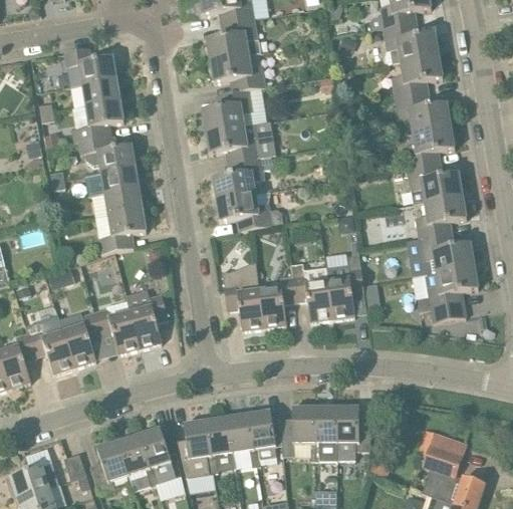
[(200,0),(202,15),(219,13),(221,24),(254,19),(251,0),(200,0)]
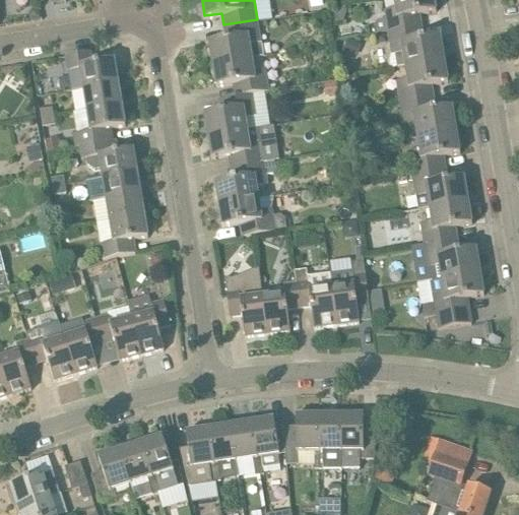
[(376,31),(388,29),(420,23),(418,11),(436,9),(434,0),(394,0),(395,5),(384,7),(385,14),(378,15),(374,21),(376,31)]
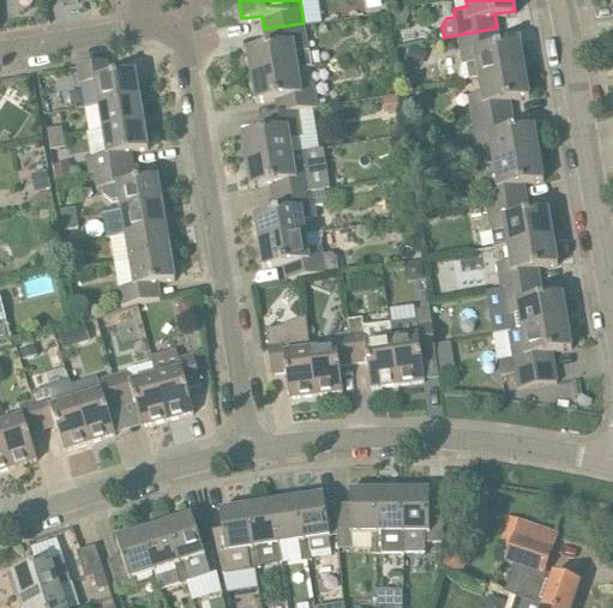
[(251,73),(296,65),(310,62),(304,23),(264,29),(266,43),(246,46),(251,73)]
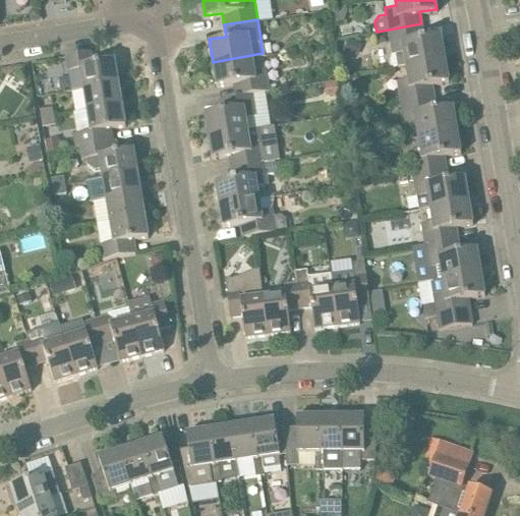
[(423,36),(421,23),(389,30),(392,52),(390,59),(394,65),(405,63),(445,56),(441,33),(423,36)]
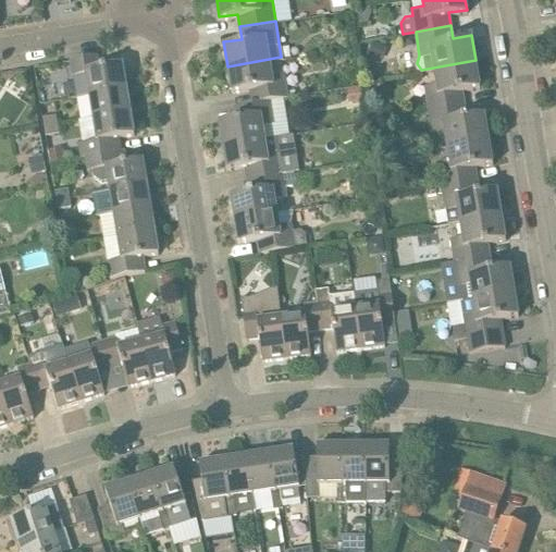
[(382,56),(387,44),(373,37),(368,49),(382,56)]
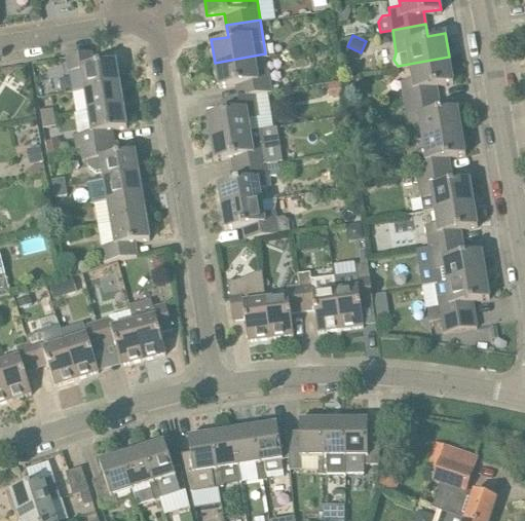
[(91,62),(89,50),(66,54),(68,66),(80,64),(83,86),(118,80),(115,58),(91,62)]
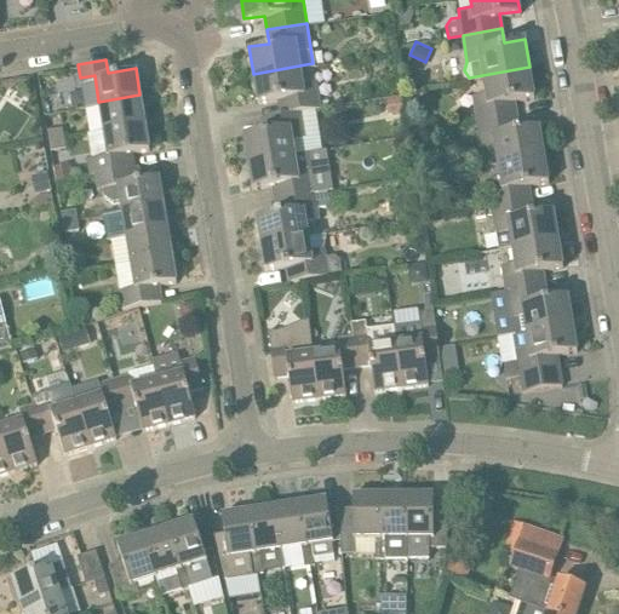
[(302,81),(299,66),(253,74),(258,101),(278,97),(280,112),(301,108),(319,105),(315,79),(302,81)]
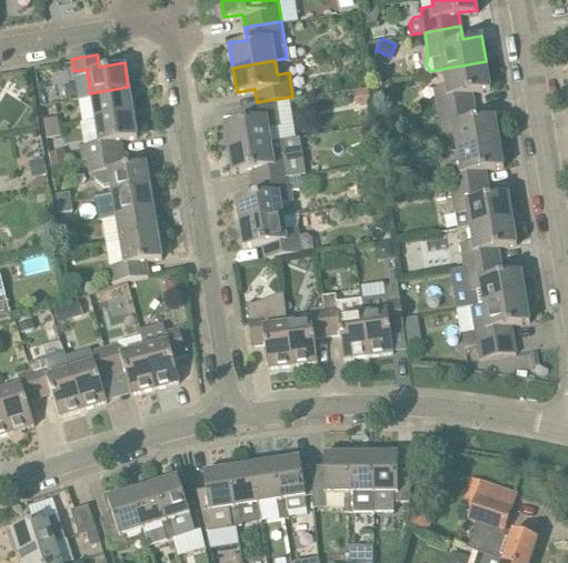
[(438,110),(474,103),(471,90),(490,87),(486,61),(442,69),(446,83),(434,86),(438,110)]
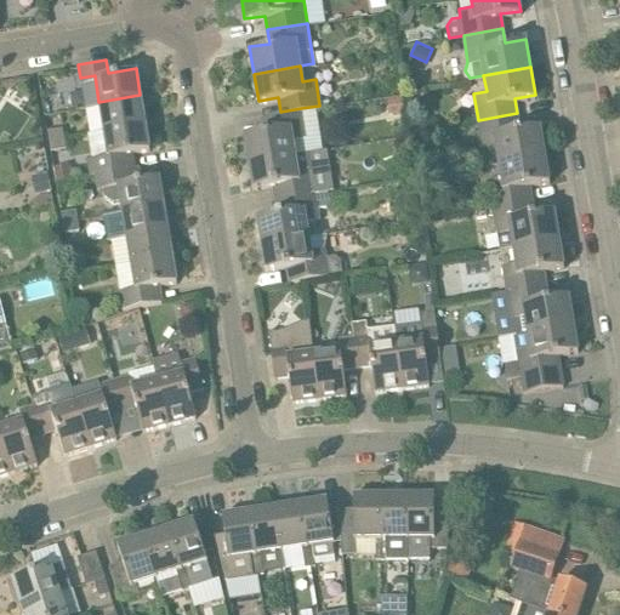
[(390,110),(405,108),(403,94),(387,95),(390,110)]
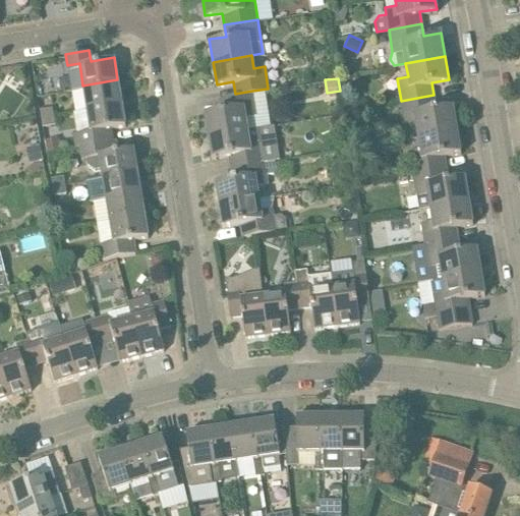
[(118,83),(117,79),(82,86),(87,107),(121,102),(124,102),(121,82),(118,83)]
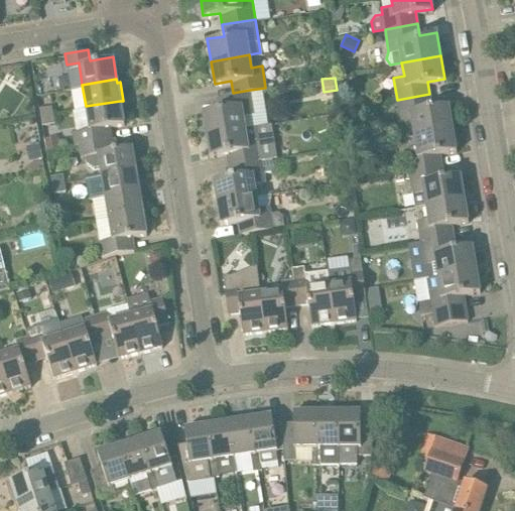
[(206,132),(245,126),(242,114),(253,112),(250,90),(233,93),(217,95),(219,108),(203,110),(206,132)]
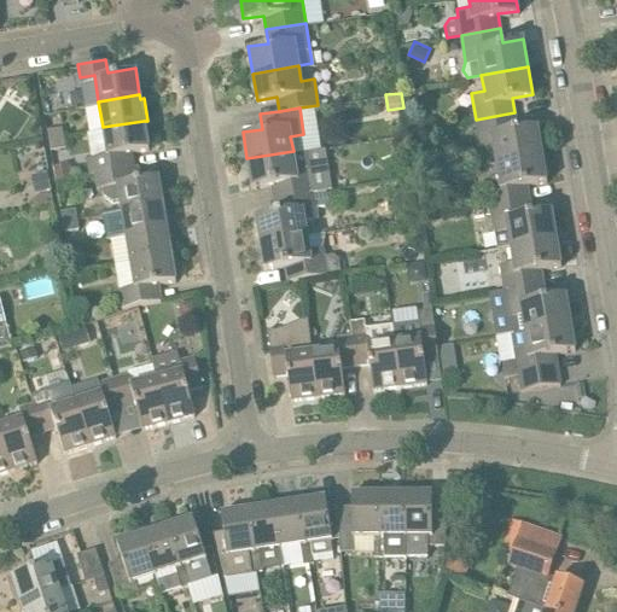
[(517,127),(514,112),(476,120),(479,145),(493,144),(495,159),(541,151),(537,123),(517,127)]
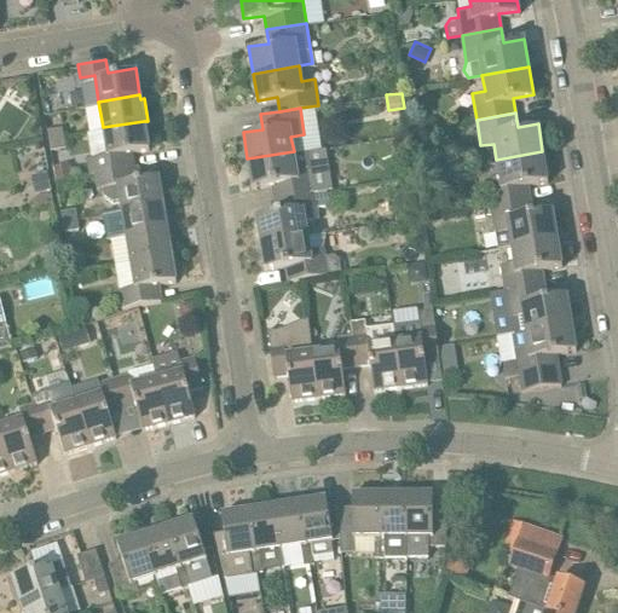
[(90,171),(96,171),(136,163),(133,150),(148,148),(144,121),(103,127),(108,154),(87,157),(90,171)]
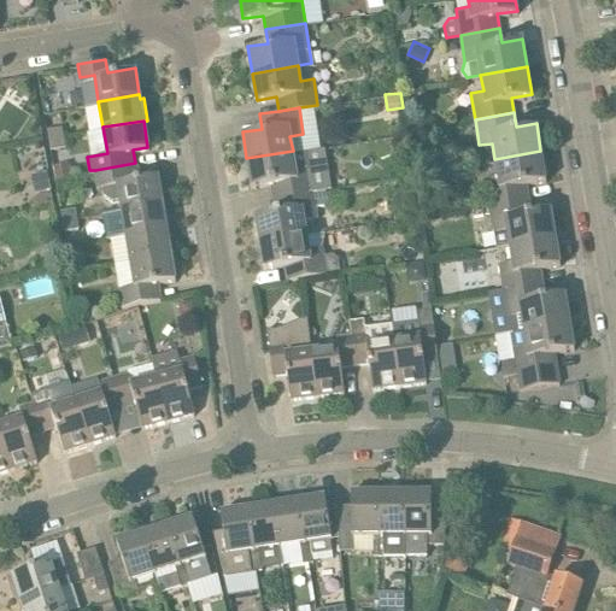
[(48,136),(64,134),(62,122),(47,124),(48,136)]
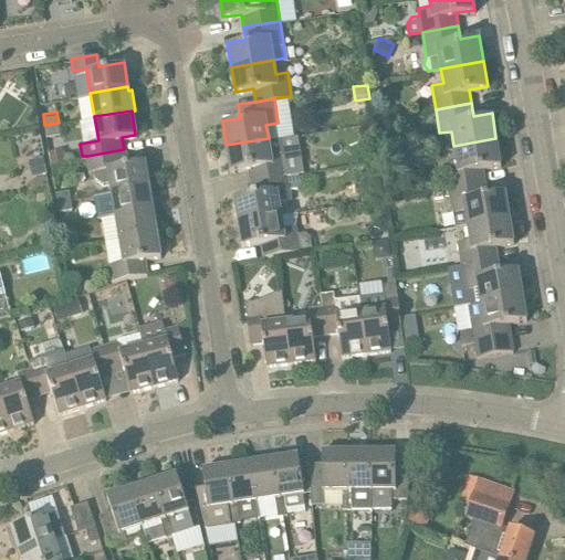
[(45,133),(60,130),(59,123),(44,125),(45,133)]
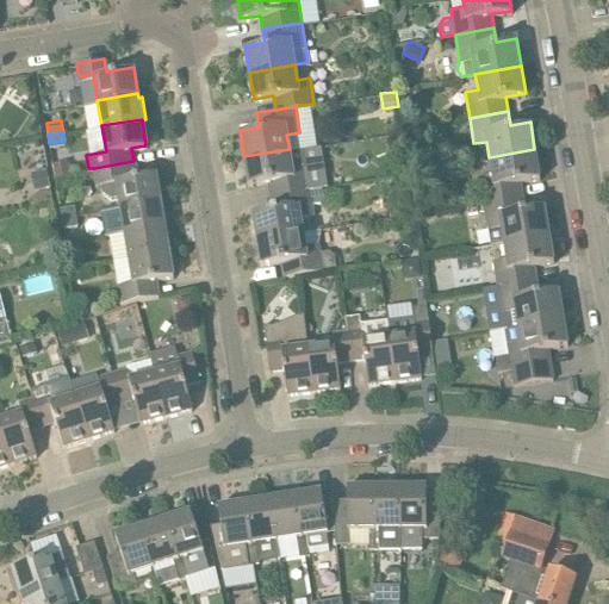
[(304,147),(290,149),(243,156),(248,184),(267,180),(269,193),(323,185),(327,184),(323,163),(308,167),(304,147)]
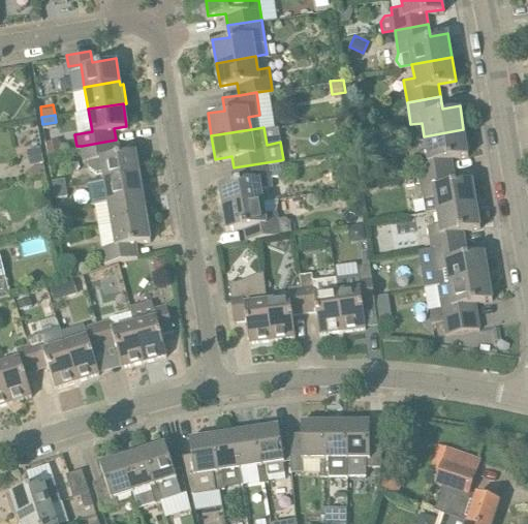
[(418,174),(453,168),(451,156),(467,153),(463,129),(424,136),(426,150),(415,152),(418,174)]
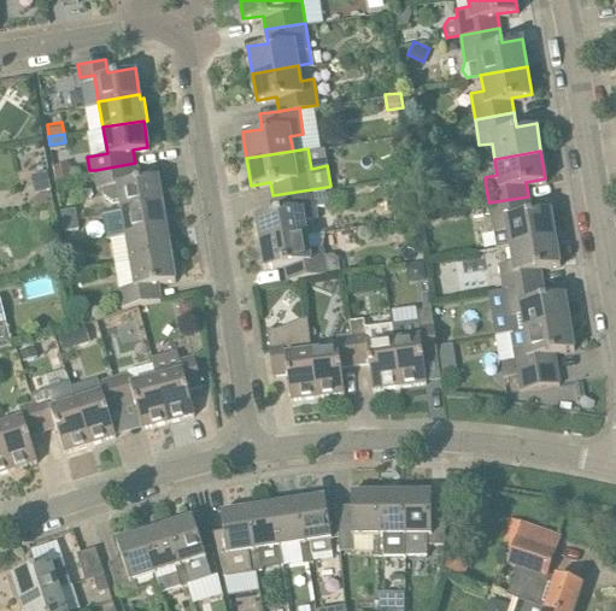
[(138,177),(135,163),(95,170),(98,184),(117,181),(121,207),(162,200),(158,174),(138,177)]
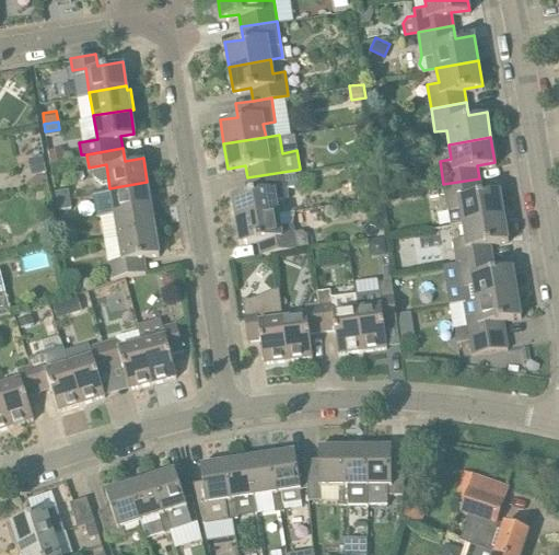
[(32,171),(46,168),(43,151),(28,153),(32,171)]
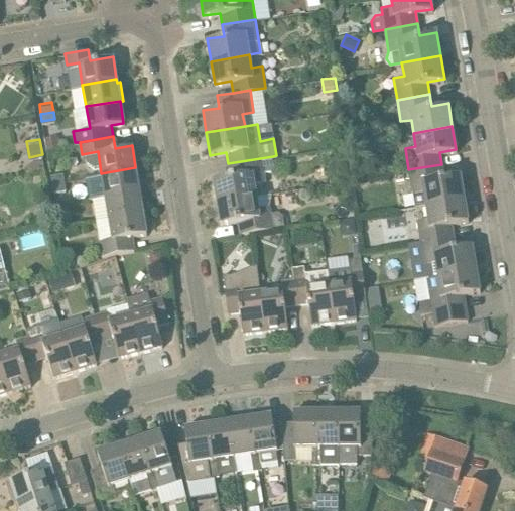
[(217,201),(256,195),(254,181),(264,179),(263,169),(272,167),(274,163),(273,156),(228,163),(230,175),(214,178),(217,201)]
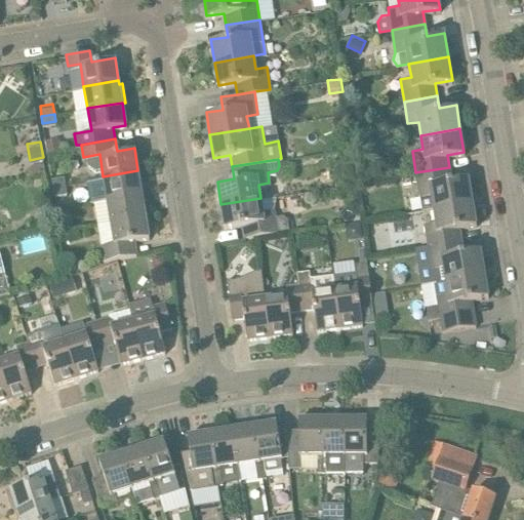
[(451,180),(449,167),(415,172),(421,208),(433,206),(472,200),(468,176),(451,180)]
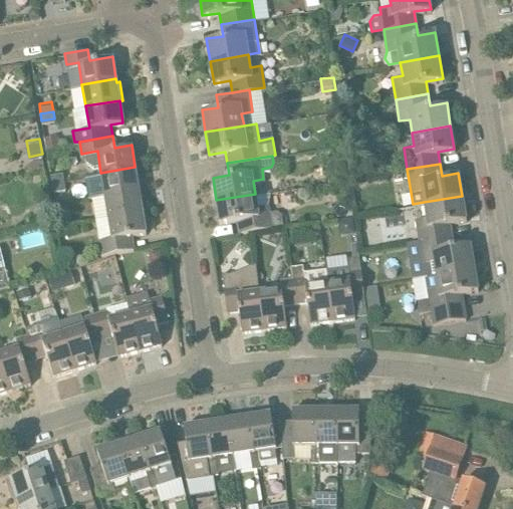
[(135,167),(100,173),(85,175),(89,197),(104,194),(142,188),(139,171),(136,171),(135,167)]
